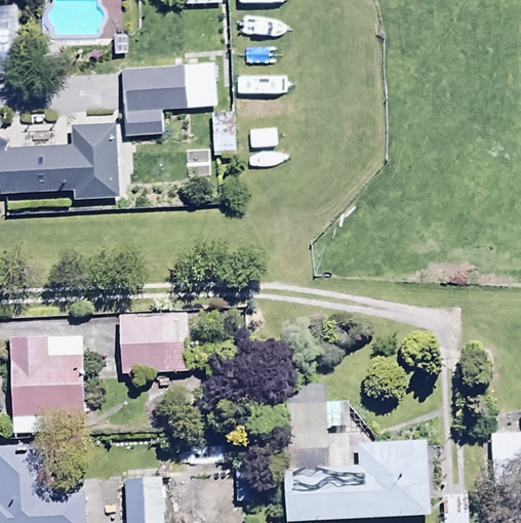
[(223,62),(202,62),(202,88),(223,88),(223,62)]
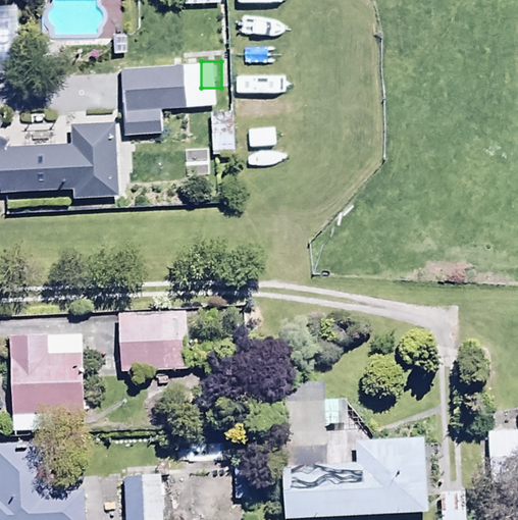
[(184,62),(121,64),(124,132),(147,131),(148,140),(191,138),(189,110),(187,110),(184,62)]
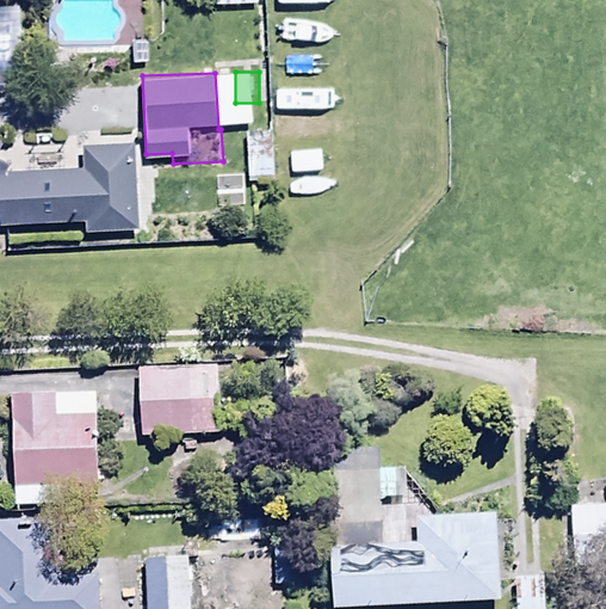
[(0,167),(0,215),(0,220),(87,216),(87,226),(138,225),(136,141),(86,142),(87,165),(0,167)]
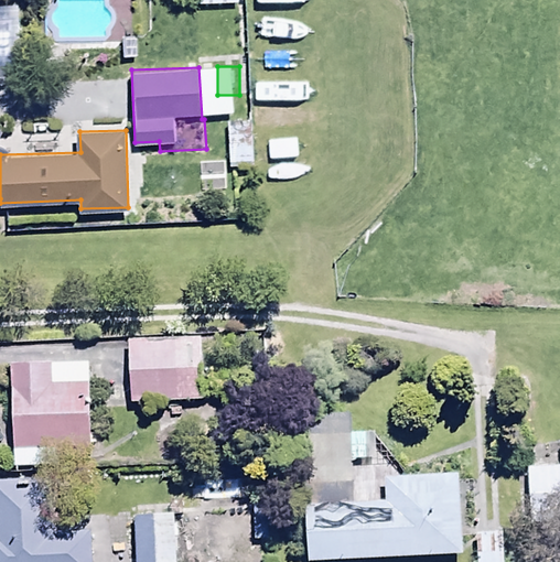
[(229,141),(229,164),(255,164),(255,141),(229,141)]
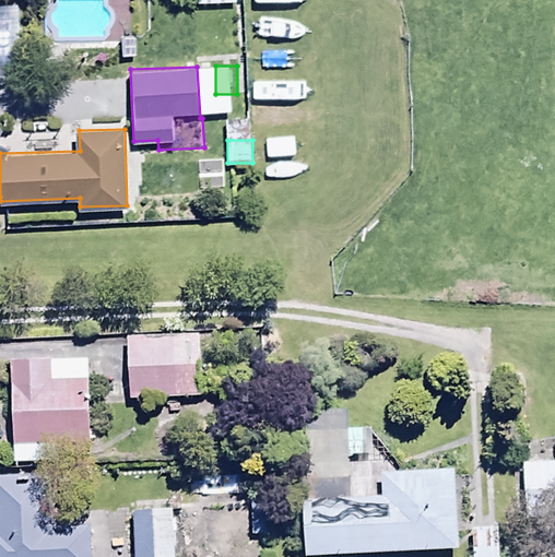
[(127,334),(129,396),(200,394),(198,332),(127,334)]
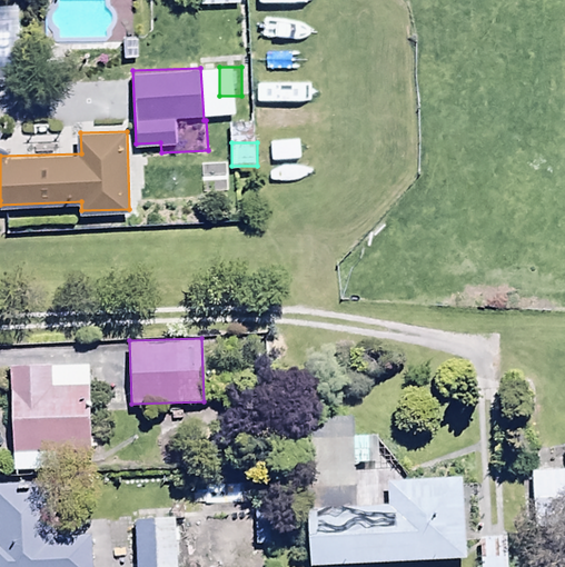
[(87,361),(10,364),(15,469),(41,468),(40,449),(89,447),(87,361)]
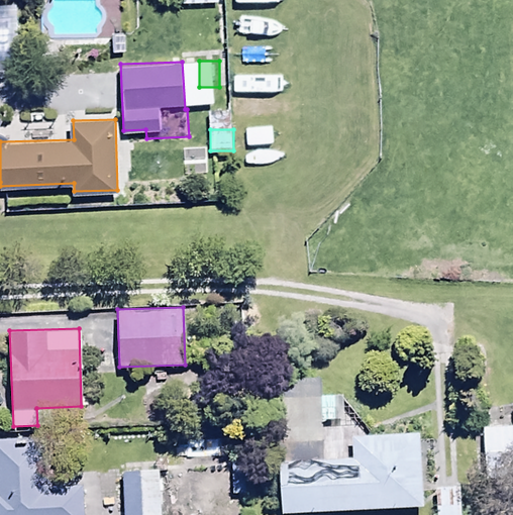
[(278,381),(281,512),(421,507),(419,432),(354,434),(353,426),(325,427),(325,417),(360,416),(346,395),(321,395),(321,381),(278,381)]
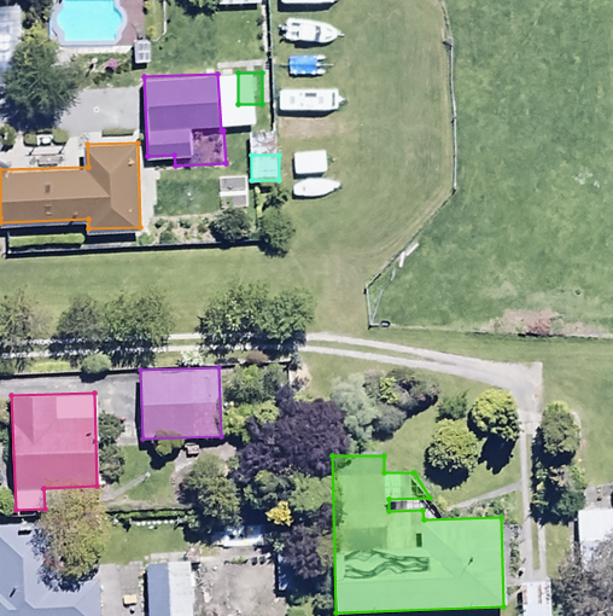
[(612,511),(581,511),(581,540),(612,540),(612,511)]
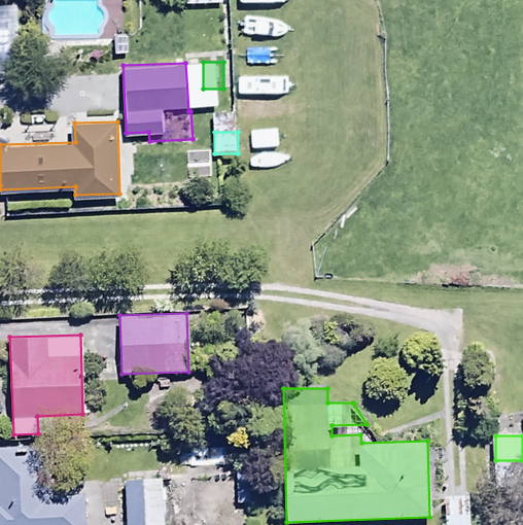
[(0,524),(85,524),(84,493),(50,495),(47,444),(0,446),(0,524)]
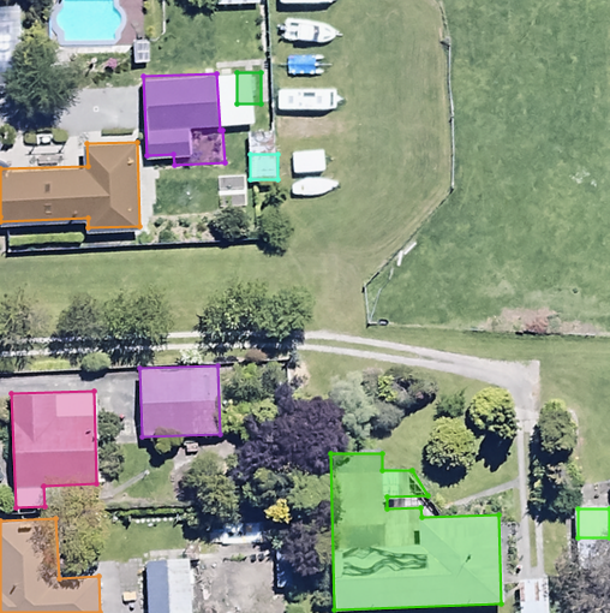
[(192,612),(191,559),(145,561),(147,612),(192,612)]
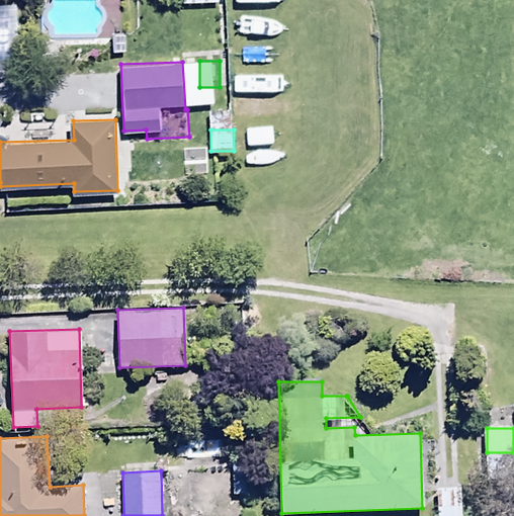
[(462,515),(462,485),(437,485),(437,515),(462,515)]
